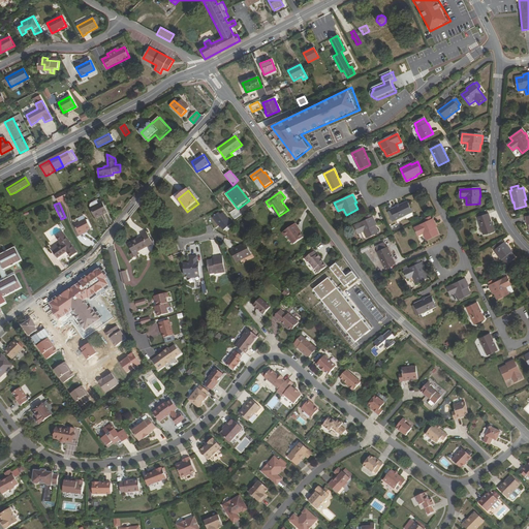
[(96,218),(107,213),(102,203),(91,208),(96,218)]
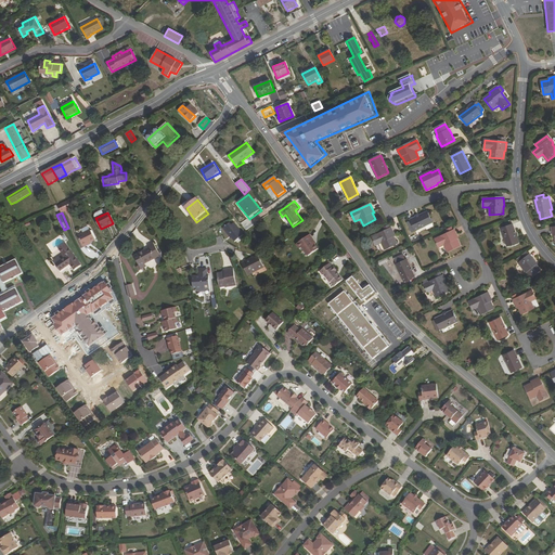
[(411,220),(411,221),(412,223),(409,224),(412,233),(433,223),(427,213),(411,220)]
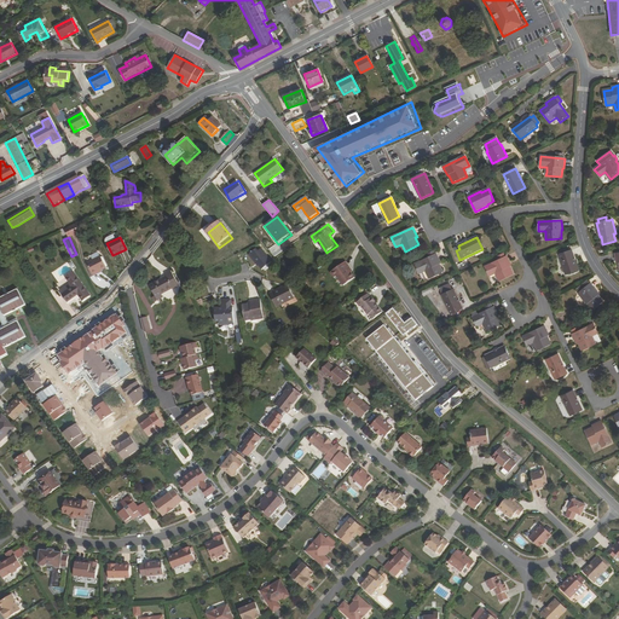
[(249,253),(261,270),(272,261),(261,244),(249,253)]
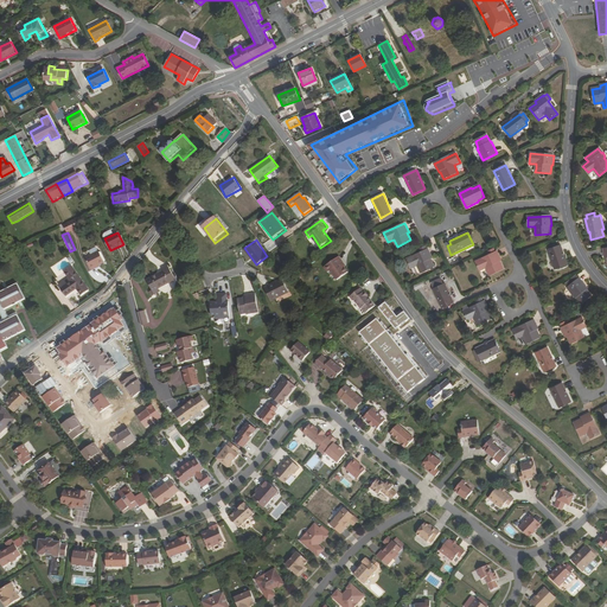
[(555,269),(568,264),(561,246),(549,250),(555,269)]
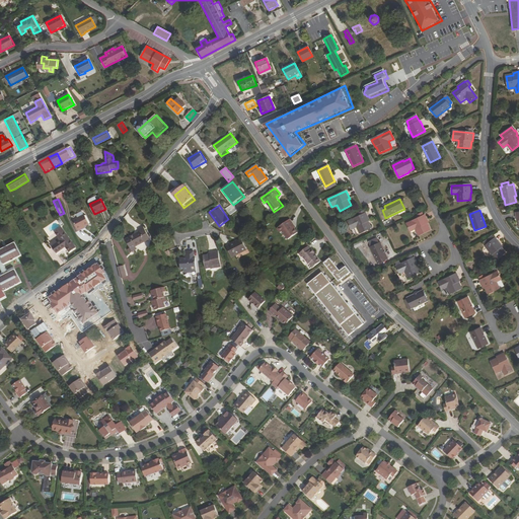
[(349,221),(352,229),(357,227),(360,233),(372,228),(369,221),(370,221),(366,213),(364,214),(363,211),(356,214),(357,217),(349,221)]
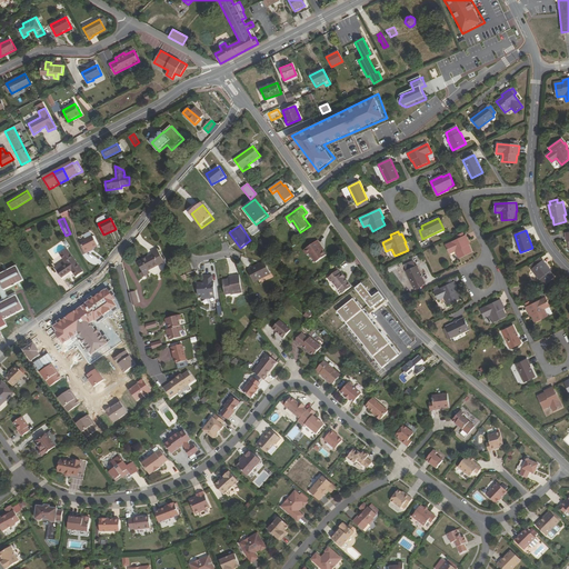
[(446,246),(450,255),(456,251),(459,259),(471,252),(468,246),(469,245),(466,236),(465,237),(463,233),(459,236),(460,239),(446,246)]
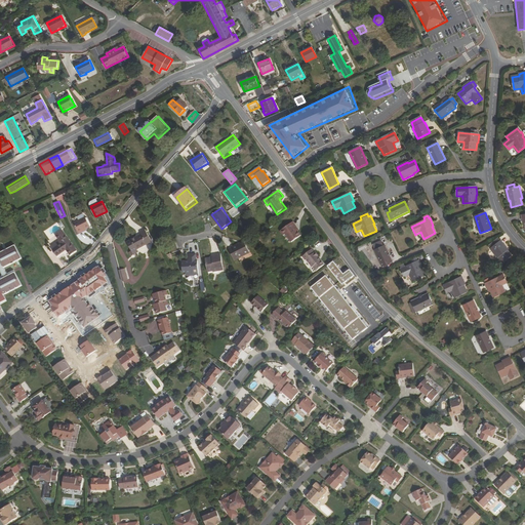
[(80,234),(84,232),(84,231),(86,230),(90,228),(85,217),(74,224),(80,234)]
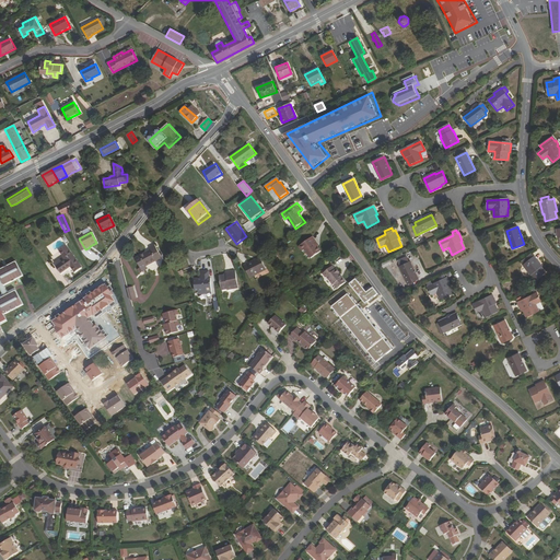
[(318,245),(319,244),(314,236),(301,246),(305,252),(307,251),(313,259),(323,252),(318,245)]
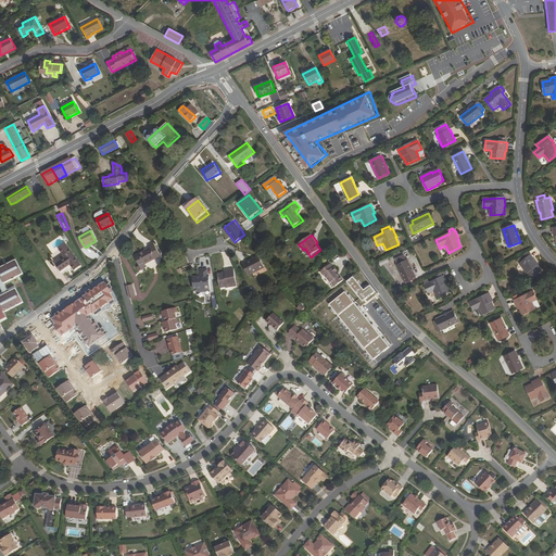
[(59,249),(63,254),(65,257),(57,264),(55,265),(61,272),(70,265),(74,270),(80,265),(65,243),(59,249)]
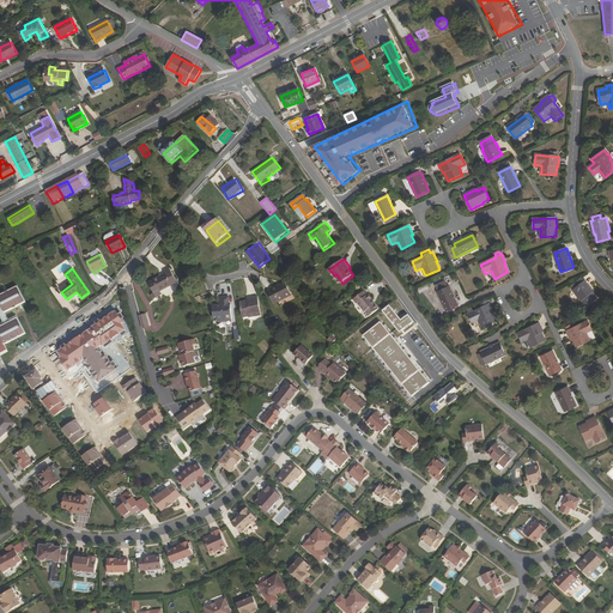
[(168,274),(151,283),(157,292),(153,293),(156,298),(164,295),(162,291),(174,285),(170,279),(176,277),(171,268),(167,272),(168,274)]
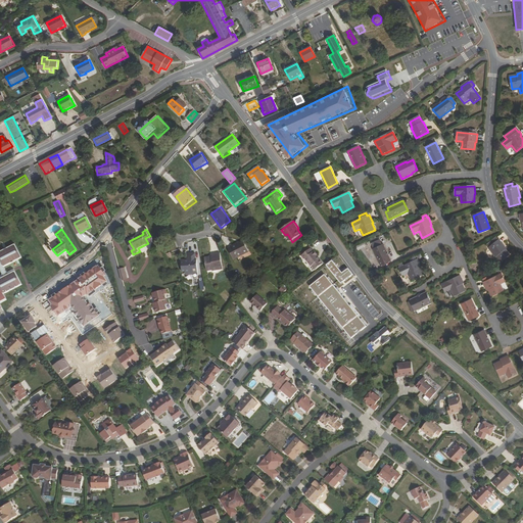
[(53,248),(61,242),(59,239),(51,245),(53,248)]
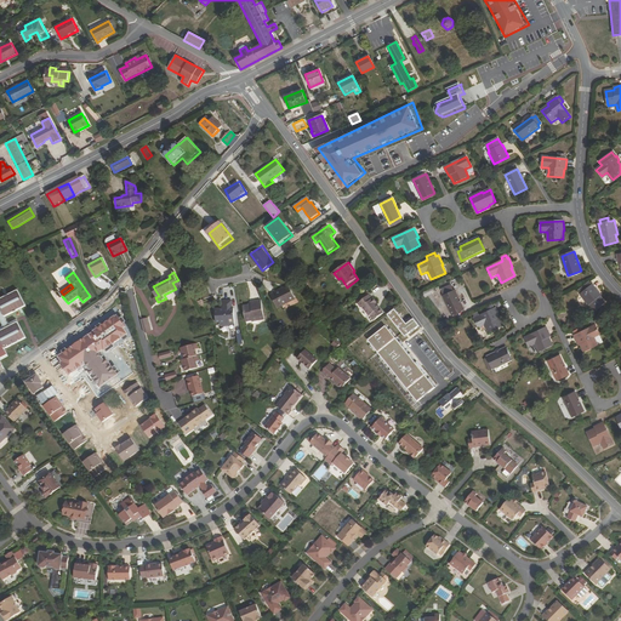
[(442,290),(444,296),(443,296),(453,315),(465,309),(455,290),(454,291),(451,285),(442,290)]
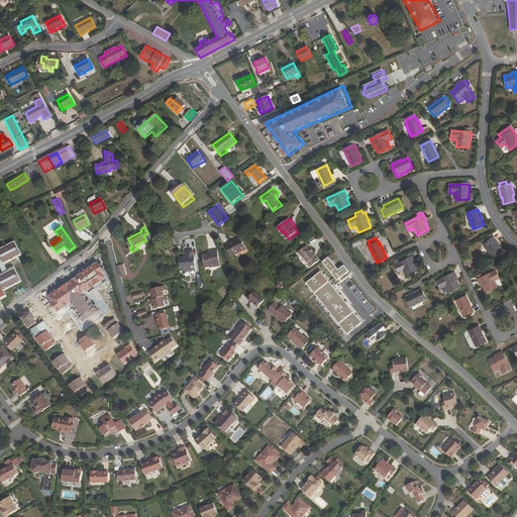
[(503,251),(500,246),(501,246),(494,237),(483,245),(490,254),(491,253),(495,259),(503,251)]
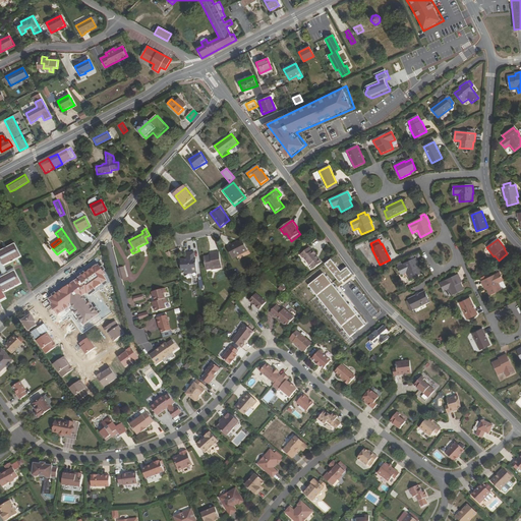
[(234,244),(227,249),(234,259),(248,250),(242,240),(235,245),(234,244)]
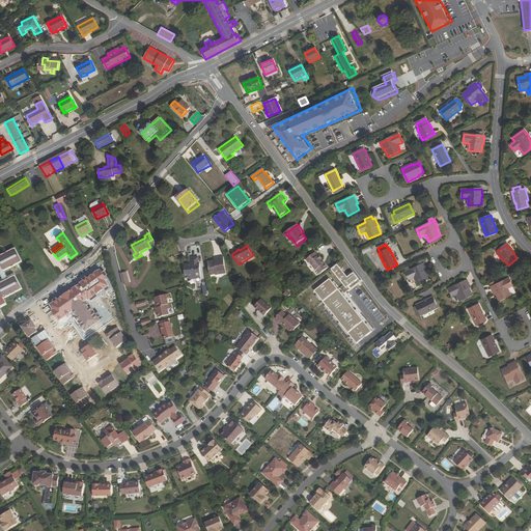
[(15,249),(0,256),(0,274),(2,278),(0,279),(0,317),(3,316),(0,309),(0,308),(6,305),(4,299),(22,289),(15,274),(14,273),(6,276),(4,272),(22,261),(15,249)]
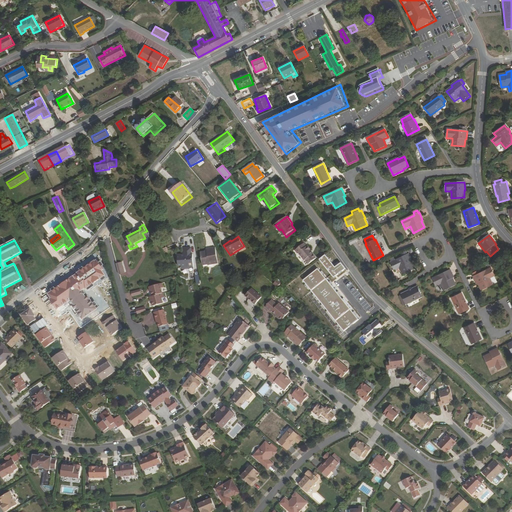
[(316,253),(311,247),(310,248),(306,243),(297,249),(303,257),(305,256),(308,261),(308,260),(311,263),(318,258),(315,254),(316,253)]
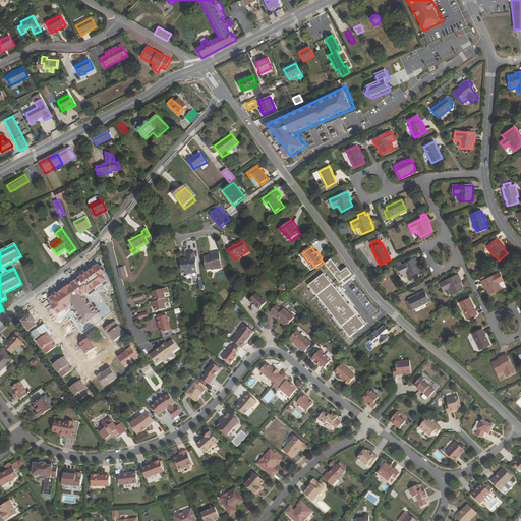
[(198,272),(197,259),(195,259),(194,252),(189,253),(189,259),(183,259),(183,271),(186,271),(186,274),(194,274),(194,272),(198,272)]
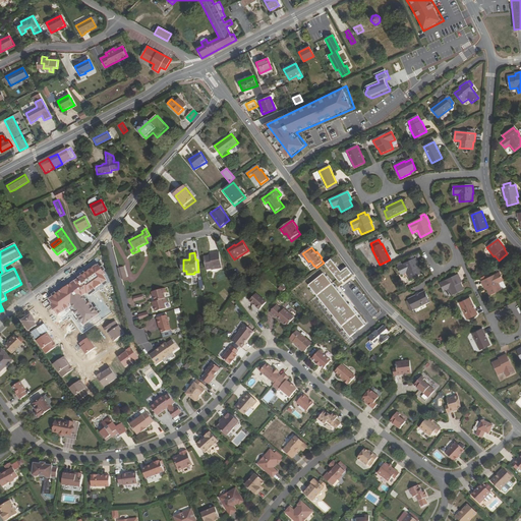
[(222,269),(220,253),(211,254),(212,256),(205,257),(206,270),(222,269)]
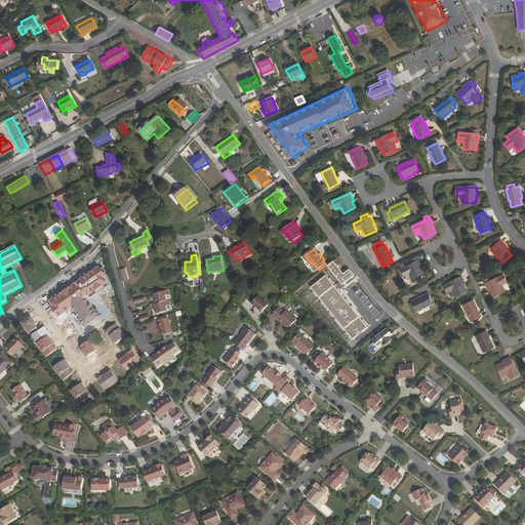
[(411,260),(413,264),(405,267),(401,269),(401,270),(405,277),(409,275),(413,281),(425,276),(421,269),(422,269),(419,260),(417,261),(416,258),(411,260)]
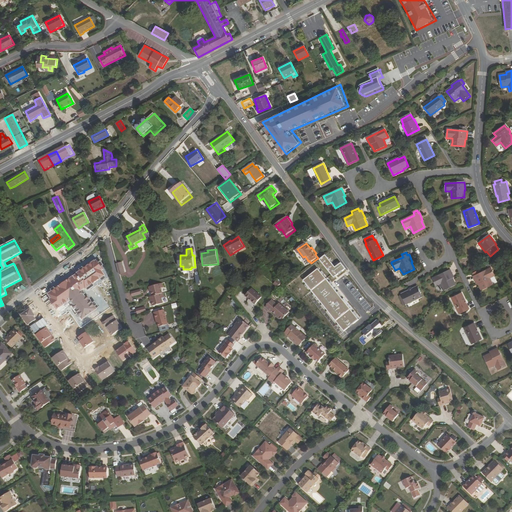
[(334,267),(325,254),(318,259),(333,278),(345,269),(340,262),(334,267)]
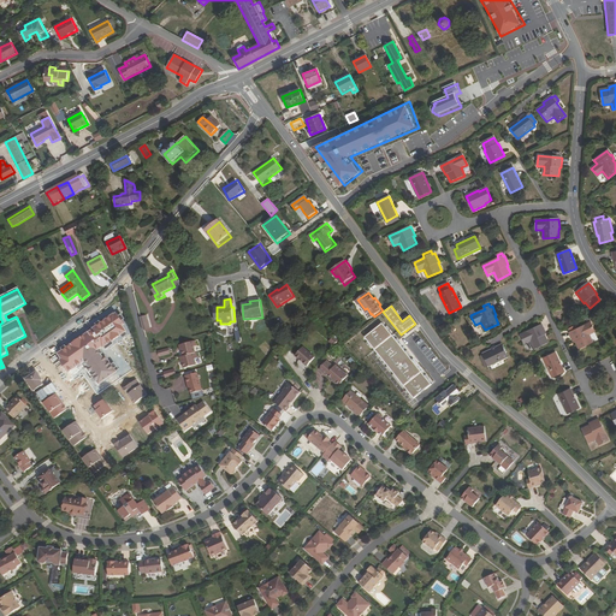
[(146,327),(147,327),(152,325),(150,318),(149,318),(148,313),(143,314),(142,315),(146,327)]
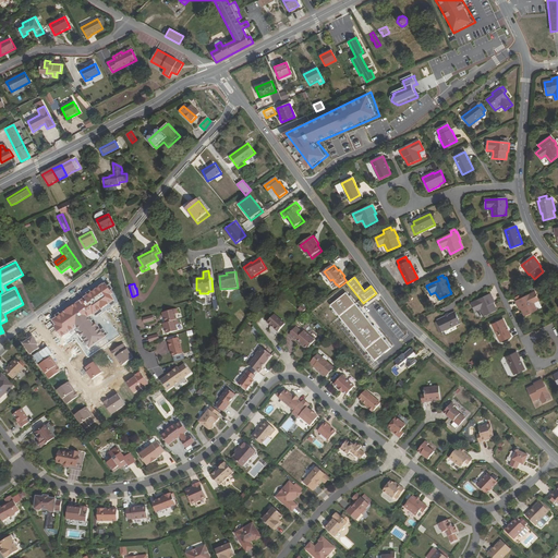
[(393,347),(347,291),(329,305),(375,361),(393,347)]
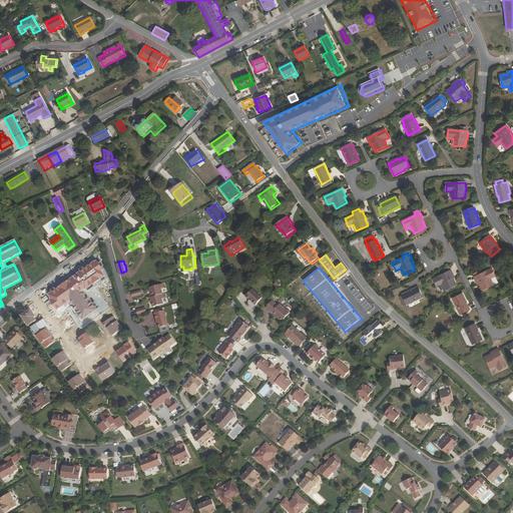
[(494,285),(491,279),(495,277),(491,269),(481,275),(480,273),(474,275),(475,277),(474,278),(478,285),(479,285),(482,291),(494,285)]
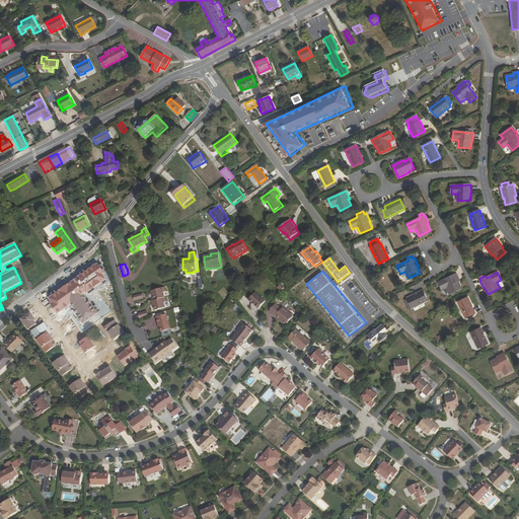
[(447,288),(450,294),(462,288),(459,282),(460,282),(456,274),(438,282),(442,290),(447,288)]
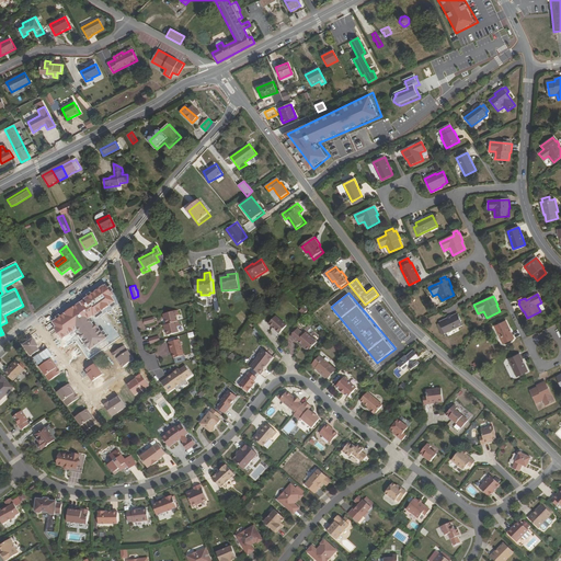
[(165,316),(168,321),(179,318),(178,312),(180,312),(179,307),(164,311),(165,316)]
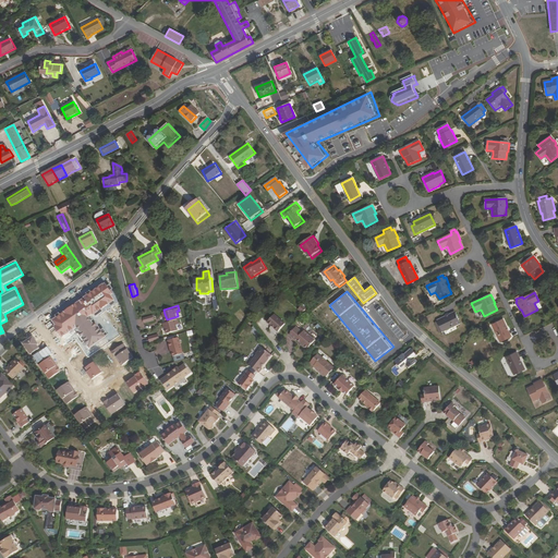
[(278,313),(271,320),(282,329),(289,322),(278,313)]
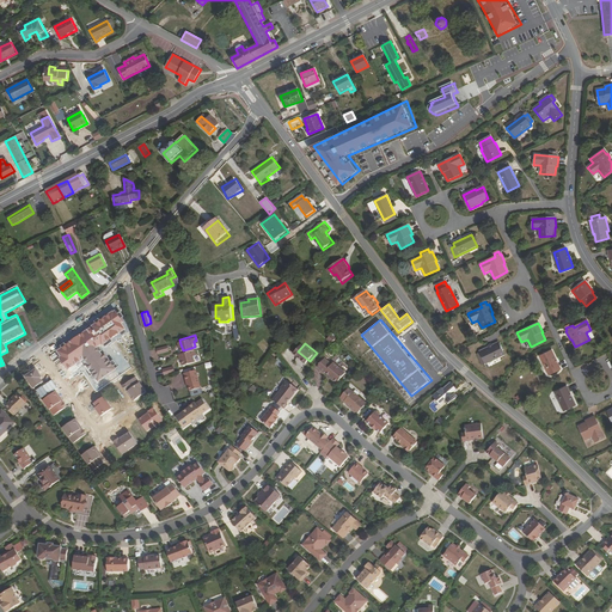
[(479,352),(481,353),(481,354),(478,356),(482,363),(484,361),(485,363),(505,354),(499,343),(479,352)]
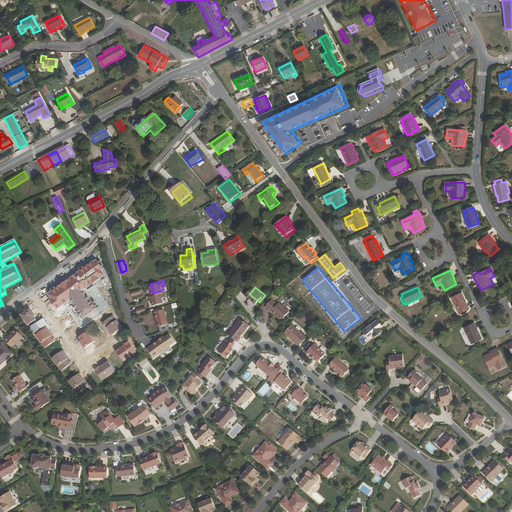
[(152,298),(154,303),(164,300),(162,295),(165,295),(164,290),(163,290),(153,293),(151,294),(152,298)]
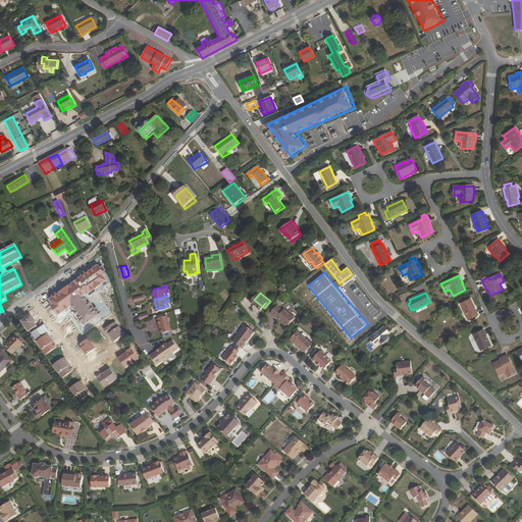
[(468,320),(478,315),(470,299),(460,304),(468,320)]
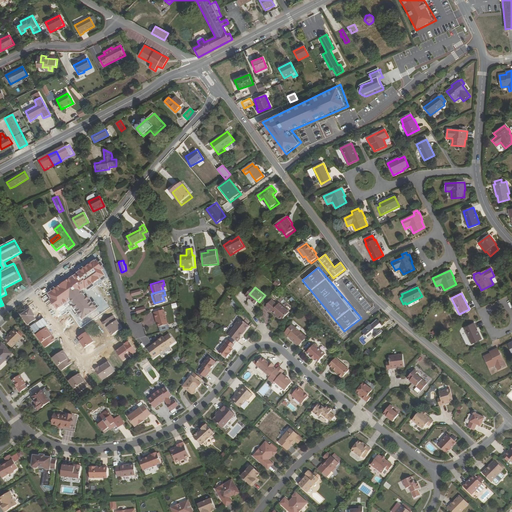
[(271,307),(276,312),(277,311),(281,315),(283,317),(284,318),(285,320),(286,320),(293,312),(283,304),(282,305),(277,300),(271,307)]
